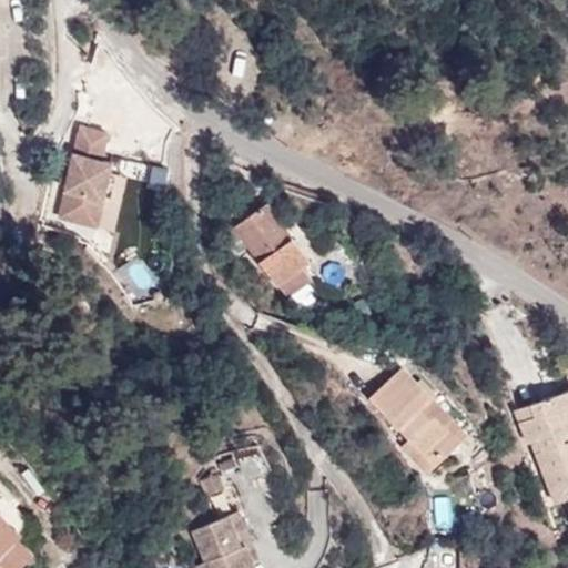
[(84,125),(64,217),(102,226),(117,161),(105,159),(111,131),(84,125)]
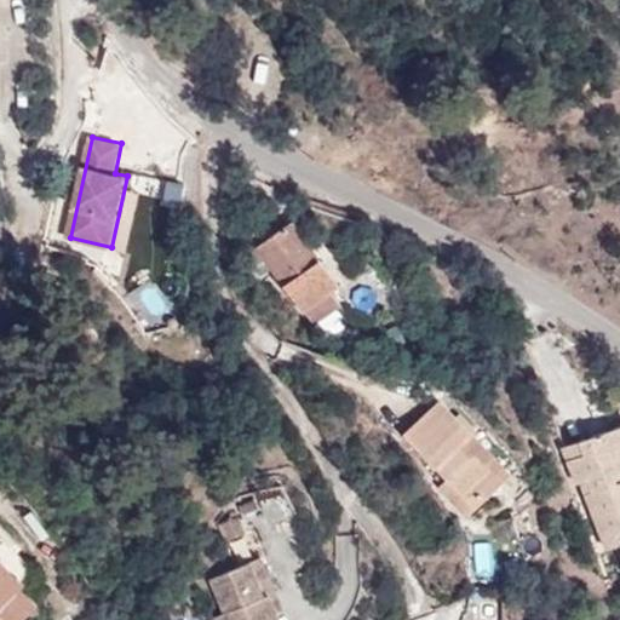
[(258,250),(247,258),(258,273),(269,264),(314,325),(340,305),(331,293),(339,287),(292,223),(257,248),(258,250)]
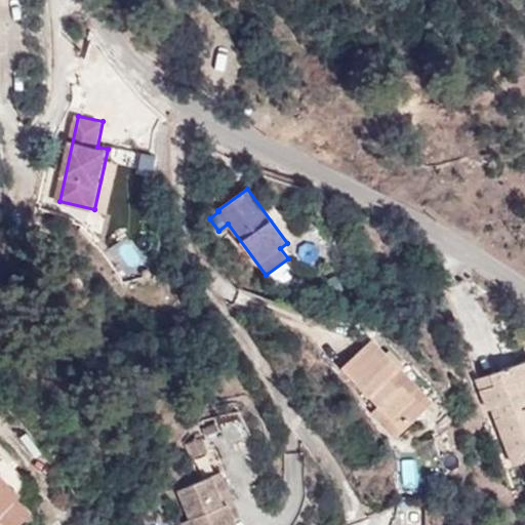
[(298,272),(288,258),(266,275),(276,289),(298,272)]
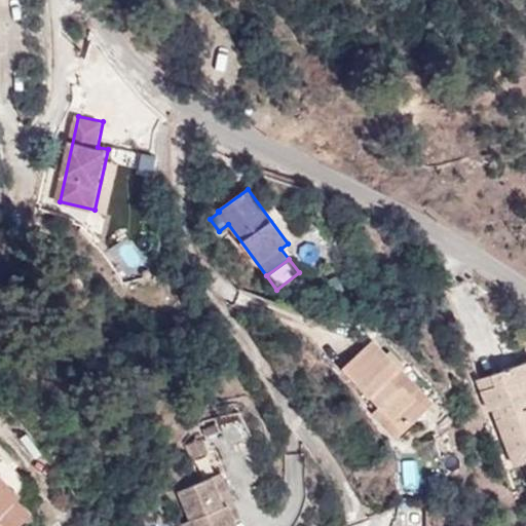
[(372,337),(367,342),(395,370),(393,372),(426,408),(435,401),(372,337)]
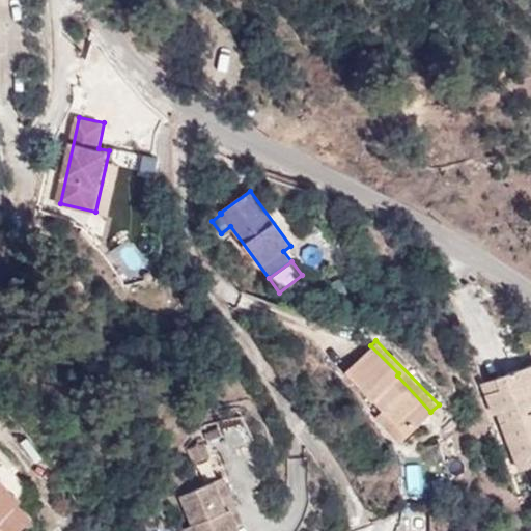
[(398,373),(370,345),(345,370),(382,408),(378,414),(402,440),(430,412),(397,375),(398,373)]
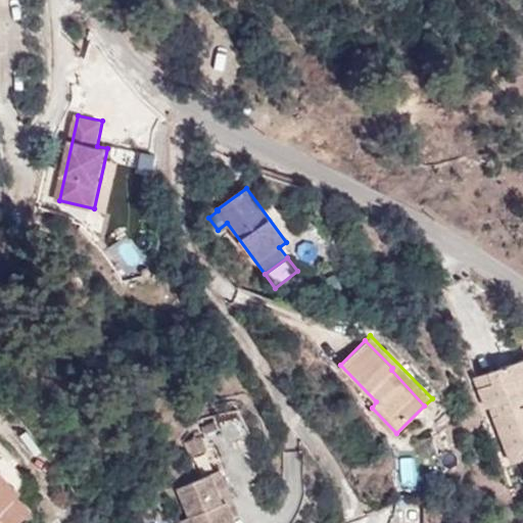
[(522,358),(488,371),(491,382),(478,387),(485,408),(489,407),(495,403),(501,415),(493,418),(511,462),(522,457),(522,358)]
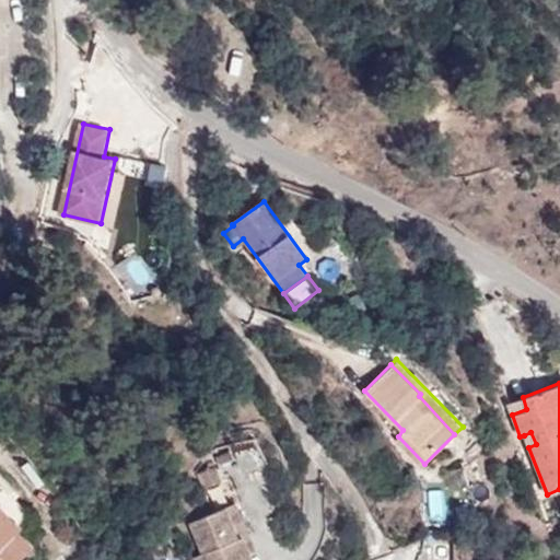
[(526,409),(523,397),(506,403),(512,415),(526,409)]
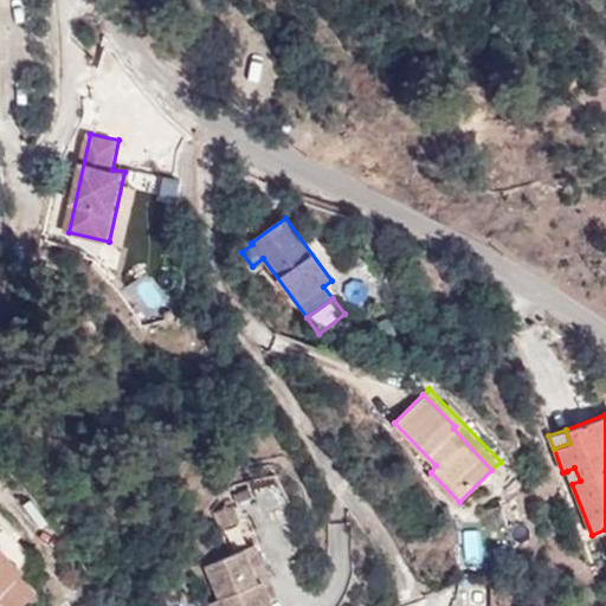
[(567,471),(572,484),(580,481),(574,468),(567,471)]
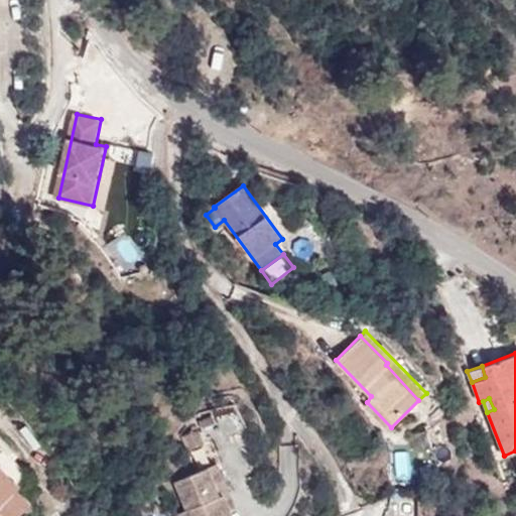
[(205,449),(200,436),(181,445),(187,459),(205,449)]
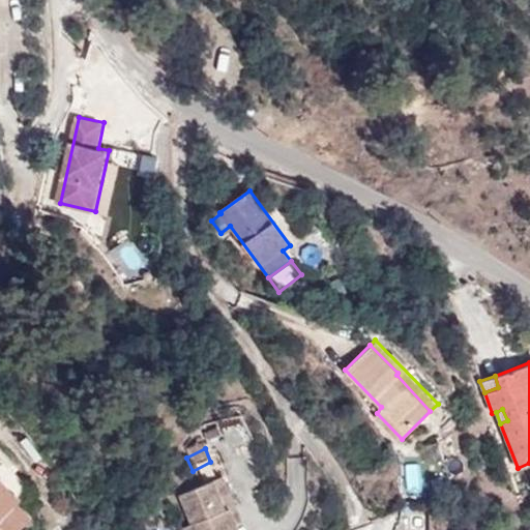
[(0,529),(18,529),(32,514),(19,501),(32,487),(15,471),(20,466),(3,450),(0,452),(0,529)]
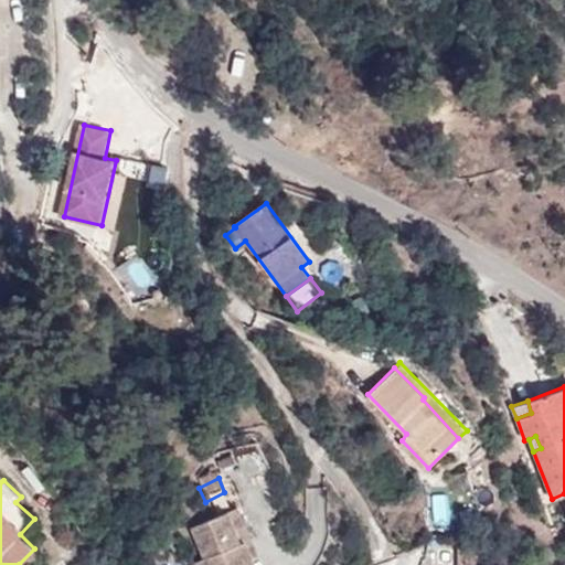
[(428,484),(429,507),(446,505),(445,483),(428,484)]
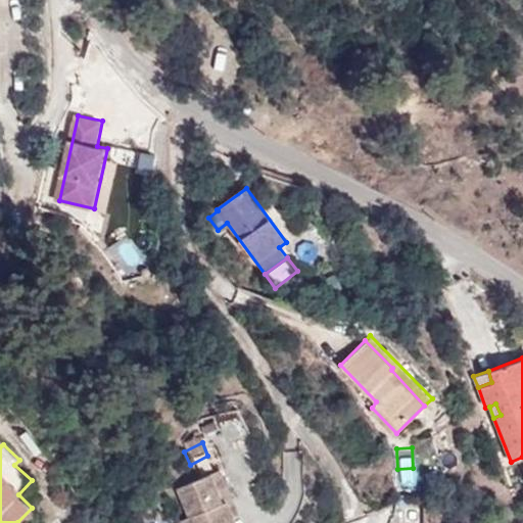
[(413,468),(397,469),(398,488),(415,487),(413,468)]
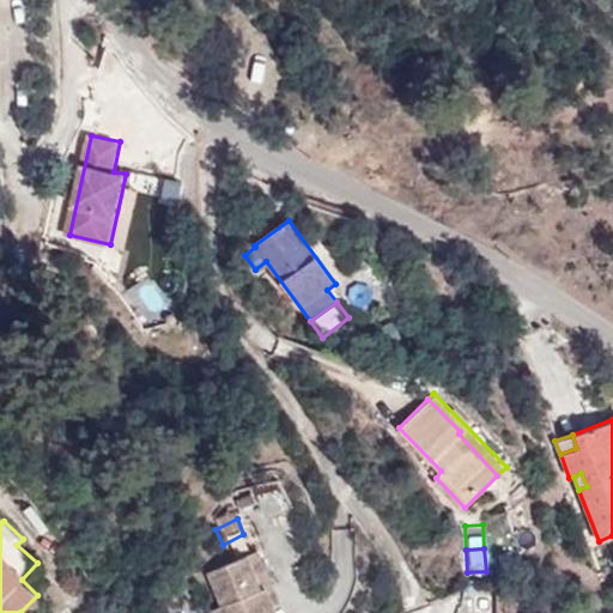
[(274,612),(275,612),(281,610),(259,557),(208,580),(222,612),(274,612)]
